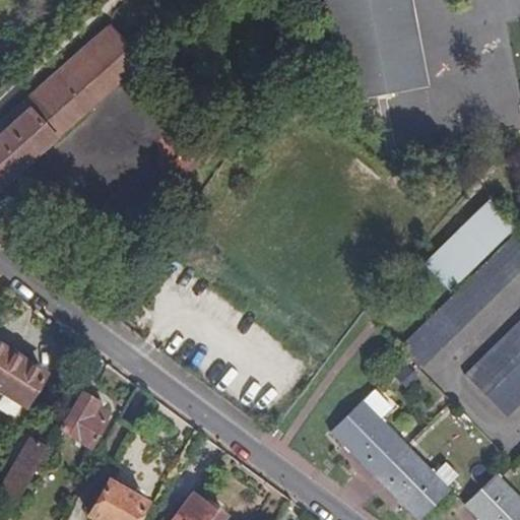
[(322,0),(327,24),(342,102),(415,89),(427,86),(410,0),(322,0)]
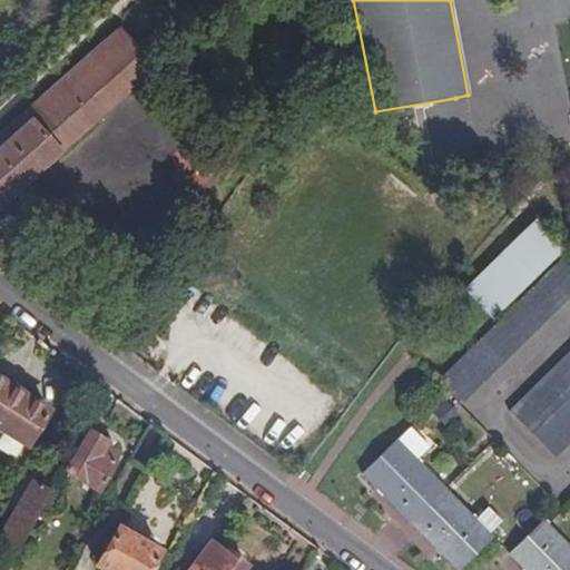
[(161,23),(138,43),(147,55),(172,35),(161,23)]
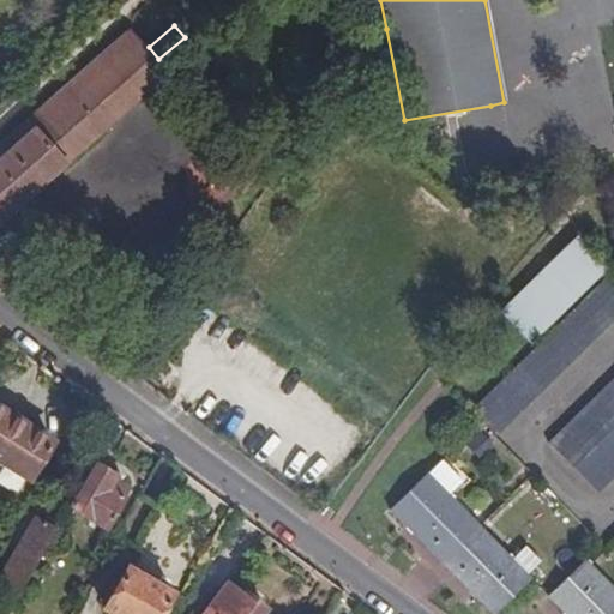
[(0,142),(0,215),(164,71),(128,28),(0,142)]
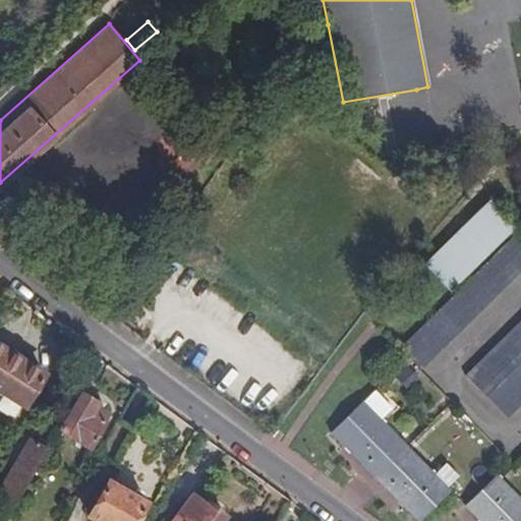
[(423,263),(450,290),(516,226),(489,198),(423,263)]
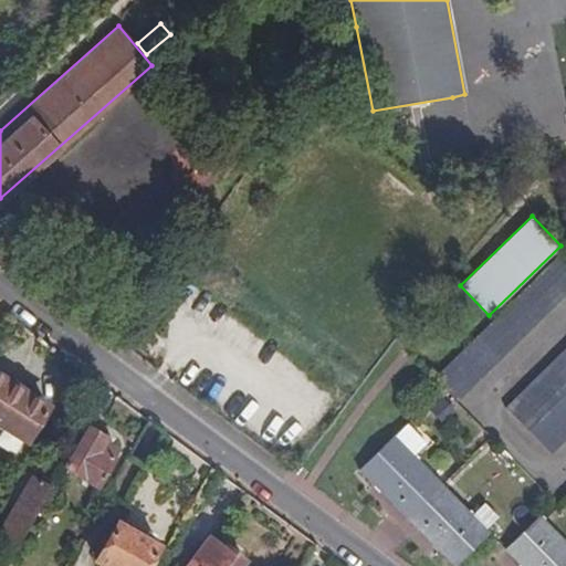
[(457,400),(565,292),(565,250),(433,377),(442,387),(457,400)]
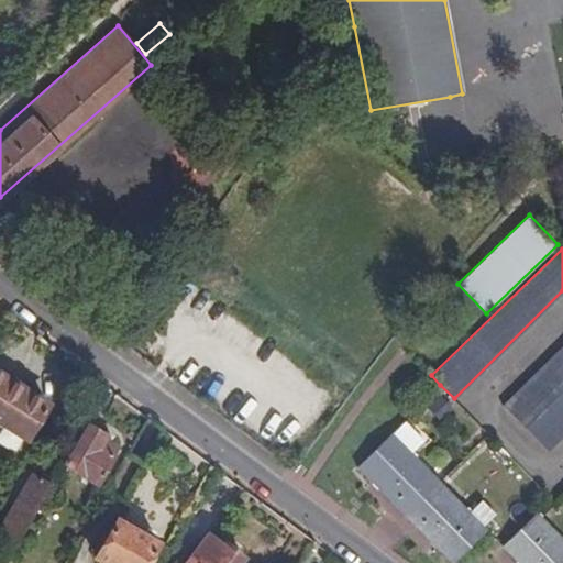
[(562,345),(500,406),(548,452),(562,435),(562,345)]
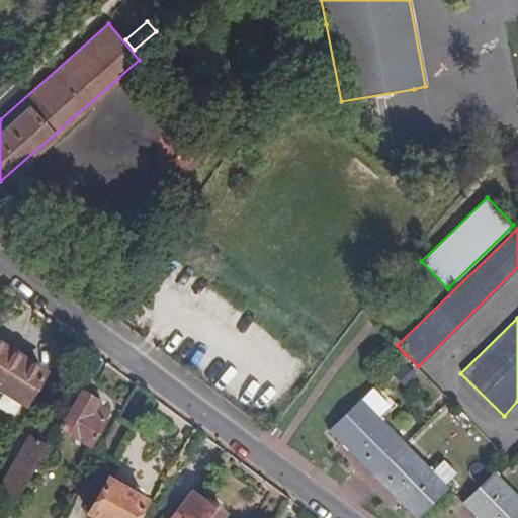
[(45,376),(0,348),(0,390),(5,393),(0,402),(0,412),(12,419),(16,418),(23,406),(37,413),(53,390),(40,382),(45,376)]
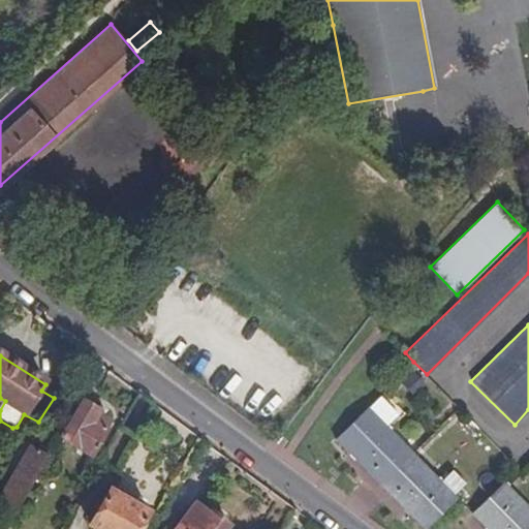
[(413,453),(385,425),(397,413),(378,395),(334,439),(381,485),(413,453)]
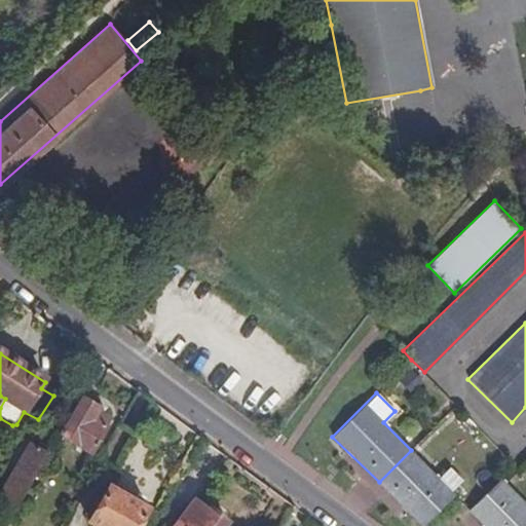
[(91,455),(107,427),(106,426),(92,420),(98,412),(99,413),(101,410),(80,399),(78,398),(57,436),(58,437),(90,455),(91,455)]
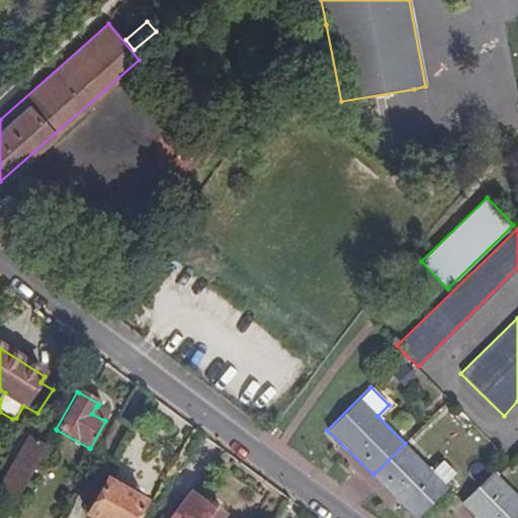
[(97,407),(96,406),(91,414),(104,420),(107,412),(97,407)]
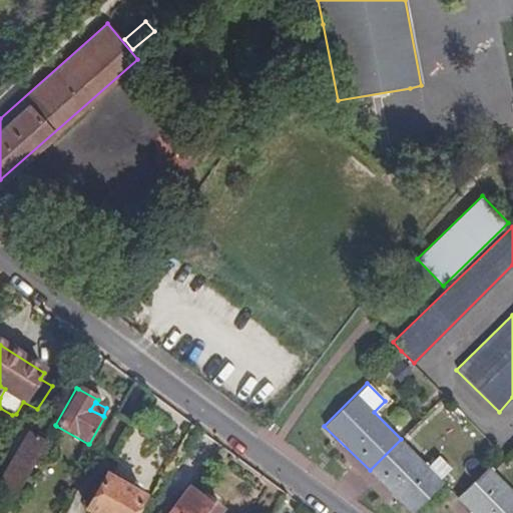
[(16,498),(48,440),(38,435),(35,439),(28,435),(0,484),(0,490),(6,494),(16,498)]
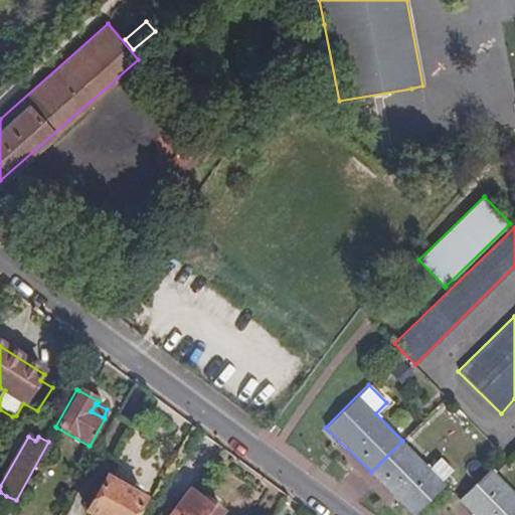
[(442,480),(452,471),(439,457),(427,467),(402,441),(371,472),(414,514),(445,484),(442,480)]
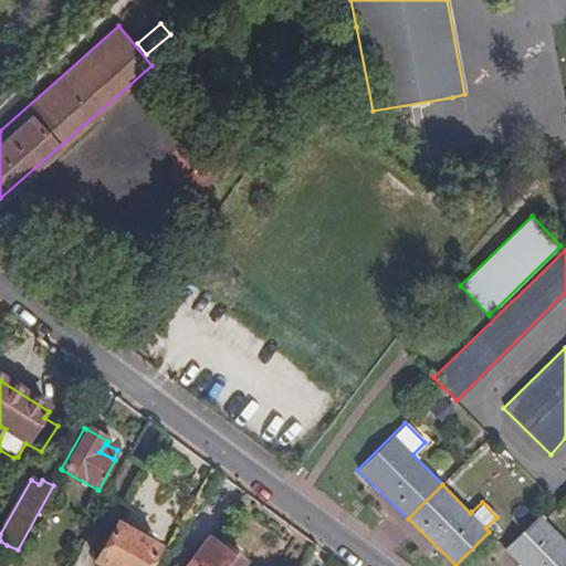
[(565,565),(565,540),(540,514),(502,548),(519,565),(565,565)]
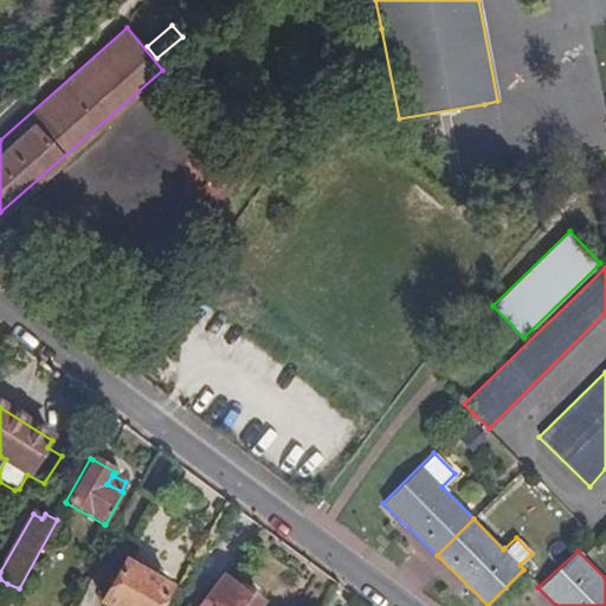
[(109,605),(158,605),(169,586),(126,562),(103,603),(109,605)]
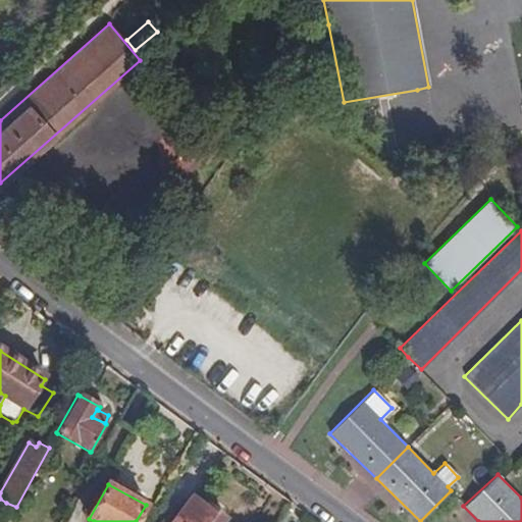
[(223,521),(225,520),(206,506),(205,508),(192,499),(173,521),(223,521)]
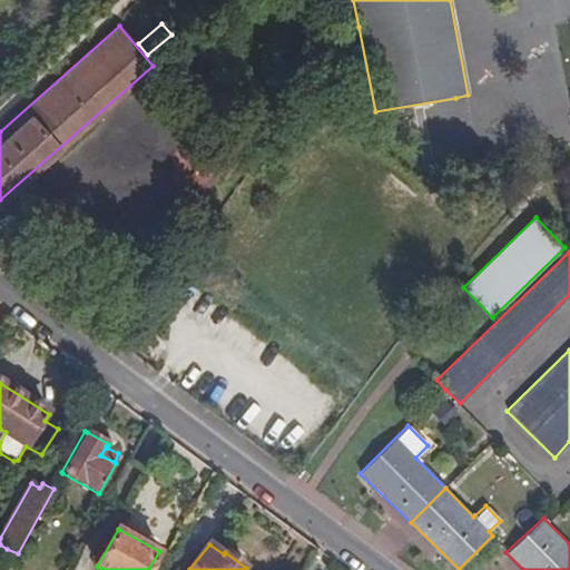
[(0,569),(8,569),(18,553),(7,549),(0,559),(0,569)]
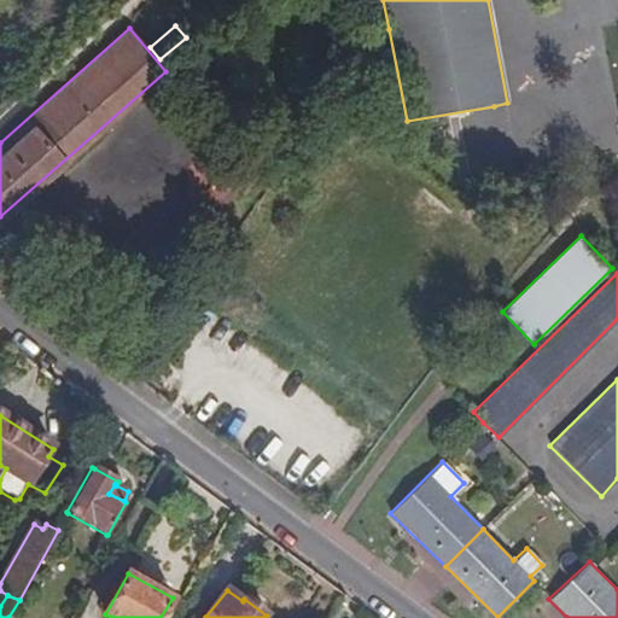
All buildings are outlined.
